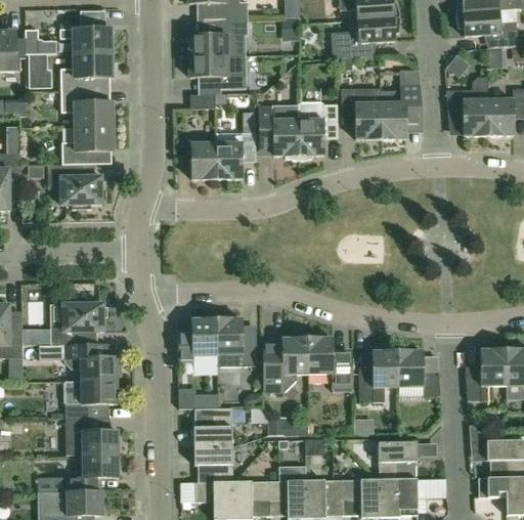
[(225,1),(225,0),(188,0),(188,2),(218,2),(219,16),(239,16),(247,16),(247,1),(225,1)]
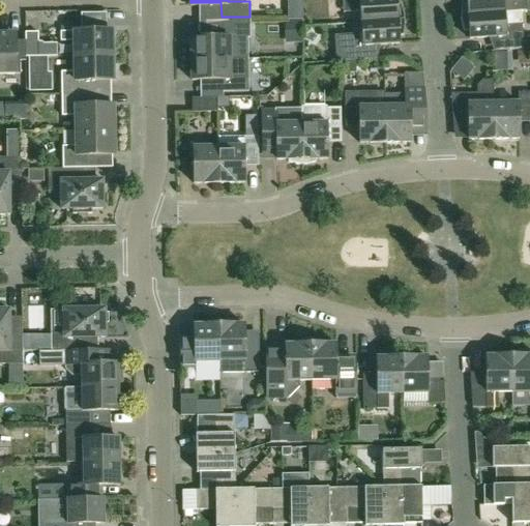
[(360,8),(361,20),(404,17),(404,12),(403,8),(402,4),(401,1),(396,1),(396,0),(343,0),(344,9),(360,8)]
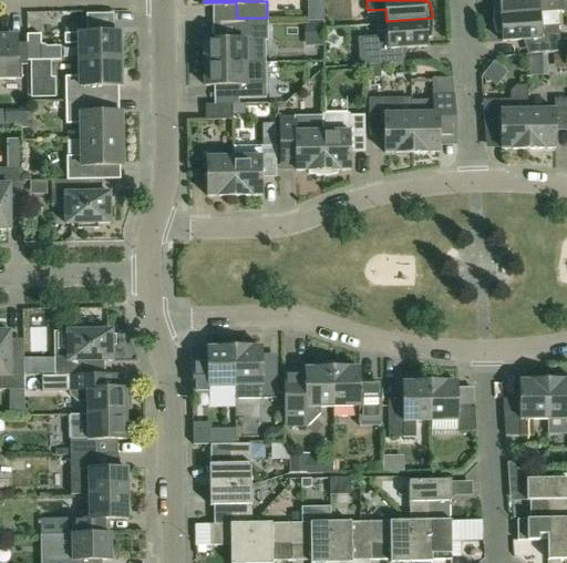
[(493,8),(493,13),(539,10),(557,9),(563,9),(562,0),(493,0),(493,2),(493,8)]
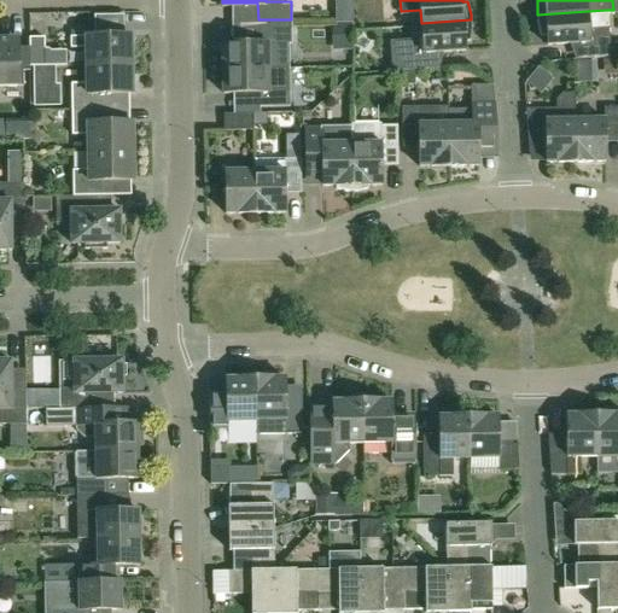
[(607,10),(588,11),(537,15),(537,19),(538,24),(540,29),(541,34),(547,33),(547,42),(581,40),(582,56),(611,53),(608,23),(607,10)]
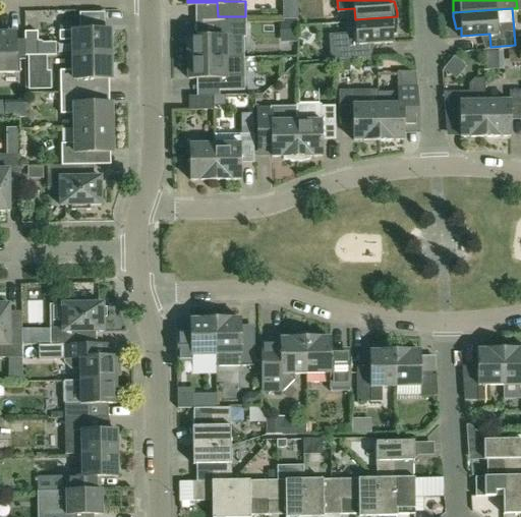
[(218,16),(218,34),(187,34),(188,55),(225,55),(243,54),(243,33),(246,33),(245,16),(238,16),(218,16)]
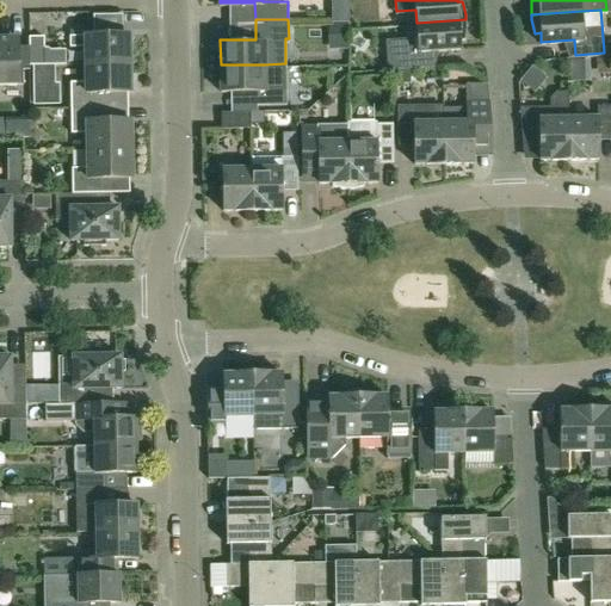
[(460,38),(464,38),(466,33),(466,29),(467,24),(466,19),(417,23),(418,36),(386,38),(388,67),(429,65),(427,49),(460,47),(460,38)]
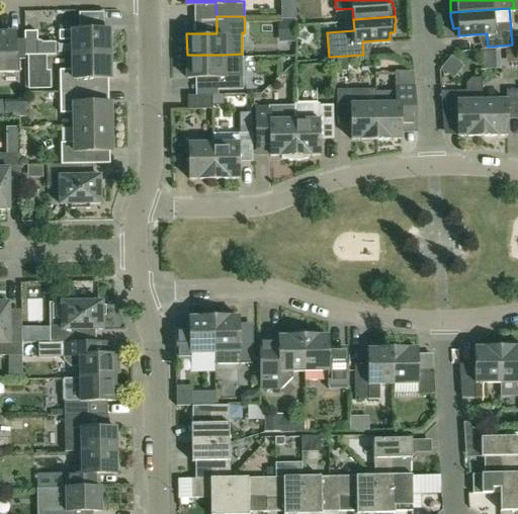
[(72,37),(73,52),(110,52),(109,27),(59,27),(59,37),(72,37)]
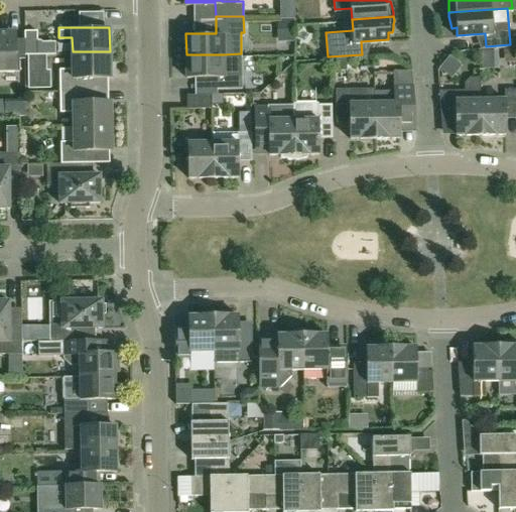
[(25,52),(24,36),(10,36),(10,28),(0,28),(0,69),(19,69),(19,56),(25,56),(25,52)]
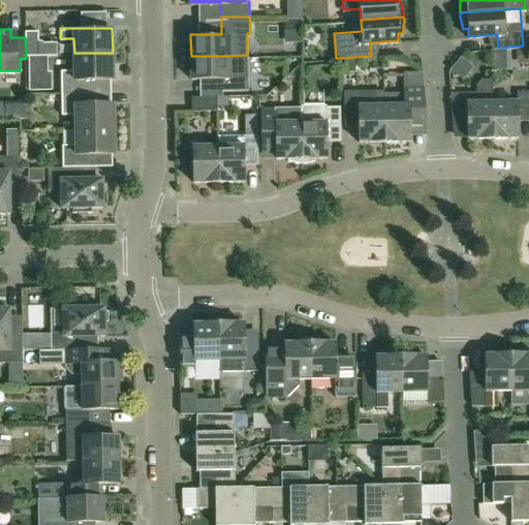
[(26,54),(38,54),(38,29),(25,29),(25,37),(26,54)]
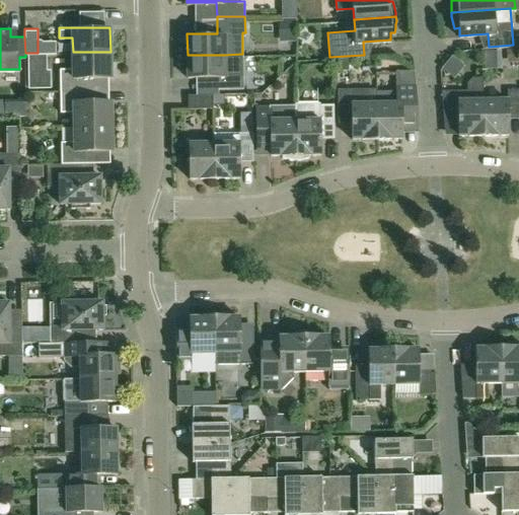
[(60,67),(60,88),(85,88),(85,76),(110,76),(110,52),(73,52),(73,67),(60,67)]
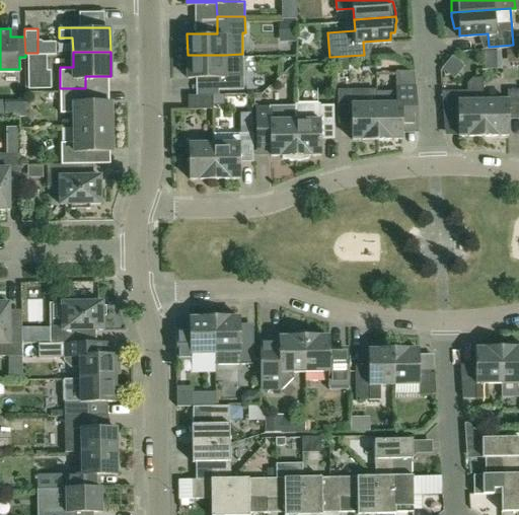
[(224,55),(188,55),(188,76),(218,75),(218,87),(243,86),(243,74),(242,54),(224,55)]
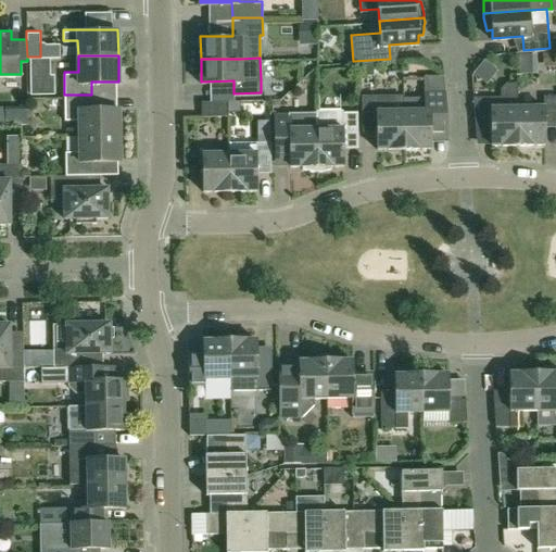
[(430,139),(447,139),(443,73),(424,73),(425,97),(404,97),(404,109),(403,109),(404,147),(430,147),(430,139)]
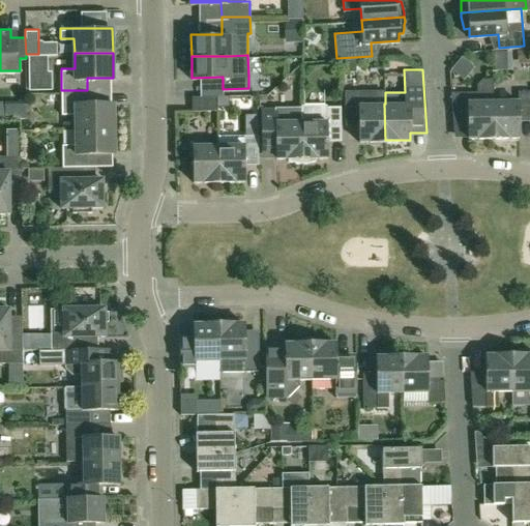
[(477,90),(468,90),(451,90),(452,115),(457,115),(457,119),(460,122),(468,122),(468,137),(494,136),(493,99),(493,77),(483,77),(477,84),(477,90)]
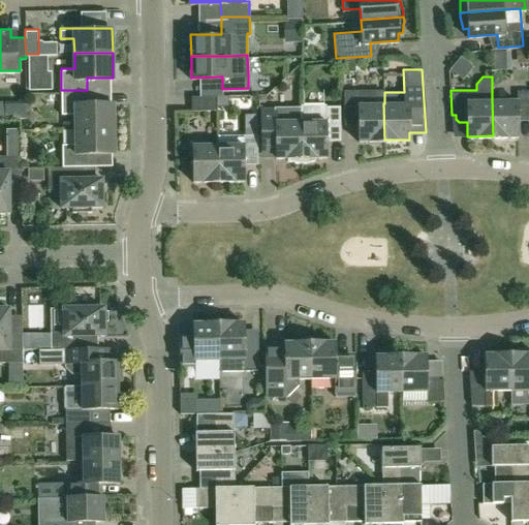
[(384,140),(383,103),(370,103),(370,88),(344,89),(344,119),(359,118),(359,140),(384,140)]
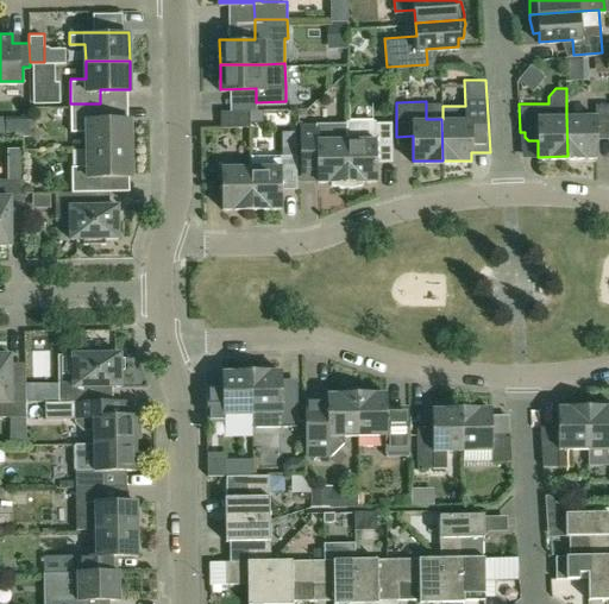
[(595,114),(566,114),(567,156),(596,156),(596,131),(608,131),(608,102),(595,102),(595,114)]
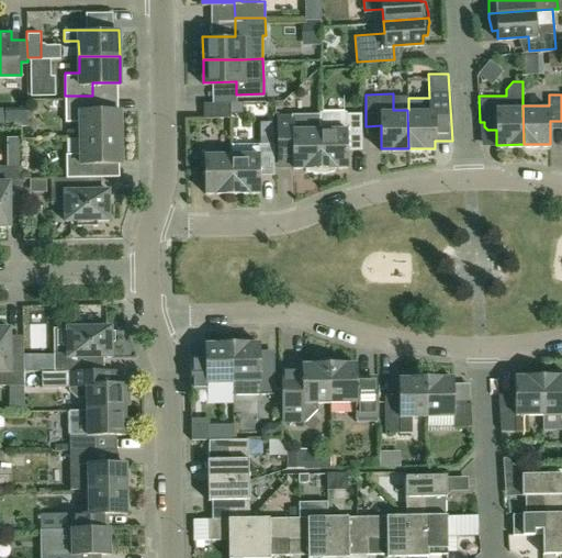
[(80,135),(121,135),(120,109),(92,109),(92,96),(65,96),(65,120),(80,120),(80,135)]
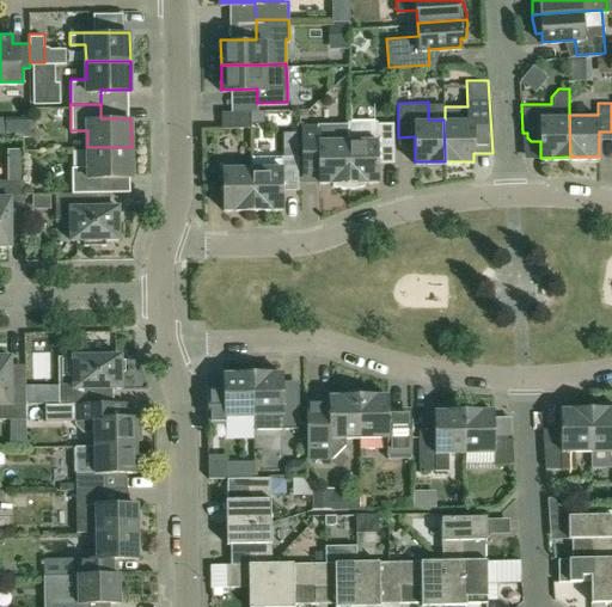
[(222,126),(251,126),(250,109),(221,109),(222,126)]
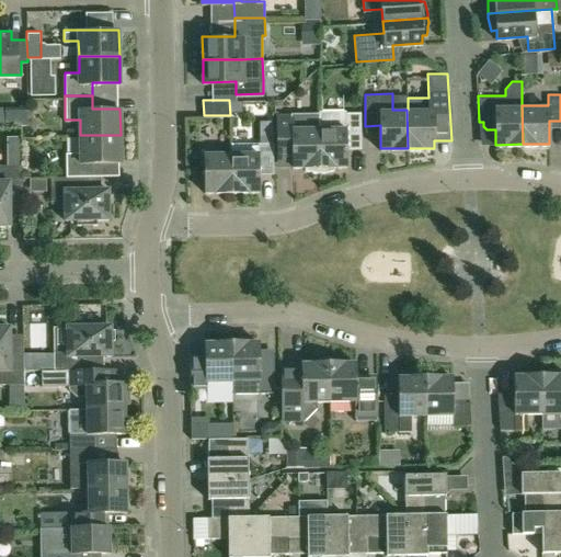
[(277,117),(277,166),(305,166),(305,168),(318,171),(320,171),(319,127),(319,111),(290,112),(290,116),(277,117)]
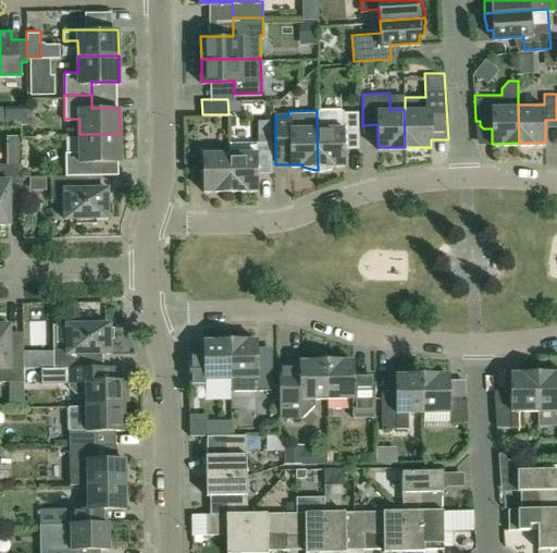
[(317,110),(317,126),(318,170),(319,170),(332,167),(332,164),(344,164),(344,142),(358,142),(358,110),(317,110)]
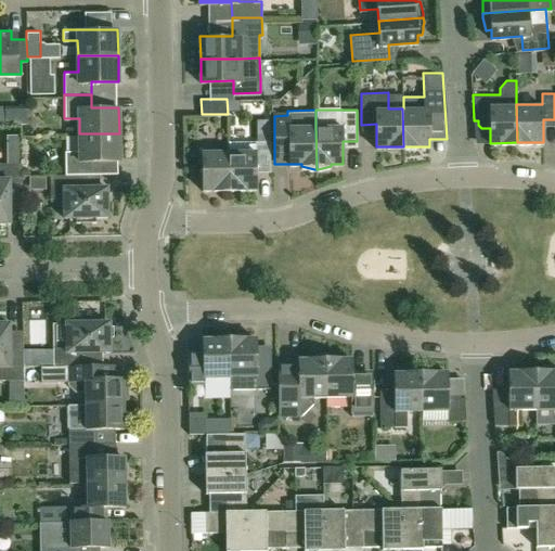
[(65,150),(65,174),(82,173),(92,173),(92,159),(119,159),(119,133),(79,133),(79,150),(65,150)]
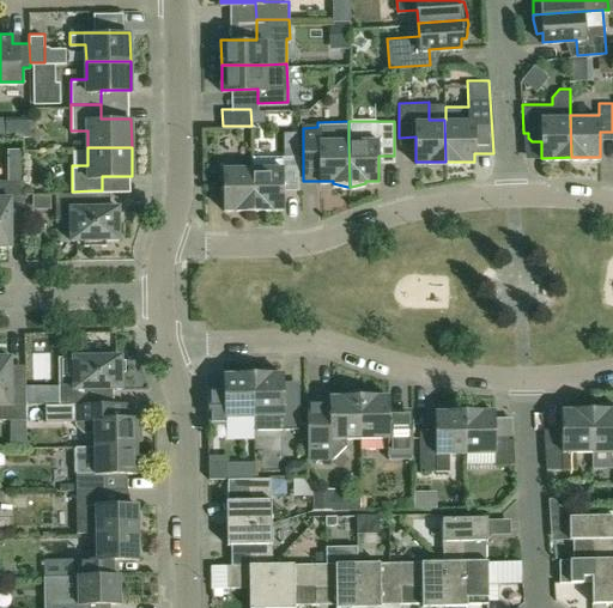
[(253,165),(254,208),(283,207),(283,182),(298,182),(298,153),(253,154),(253,165)]
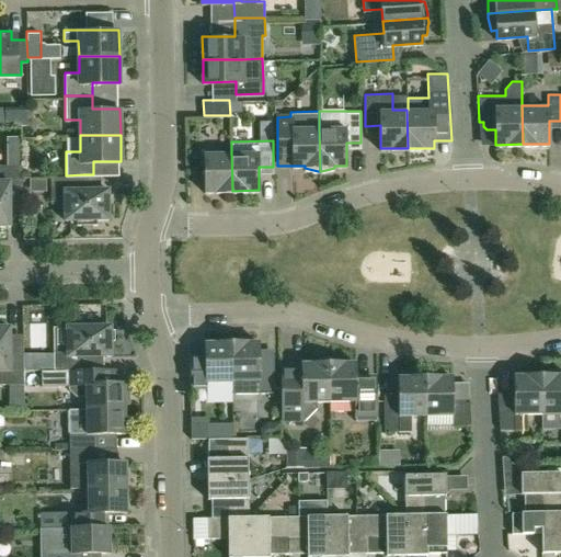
[(232,191),(231,151),(204,152),(205,191),(232,191)]
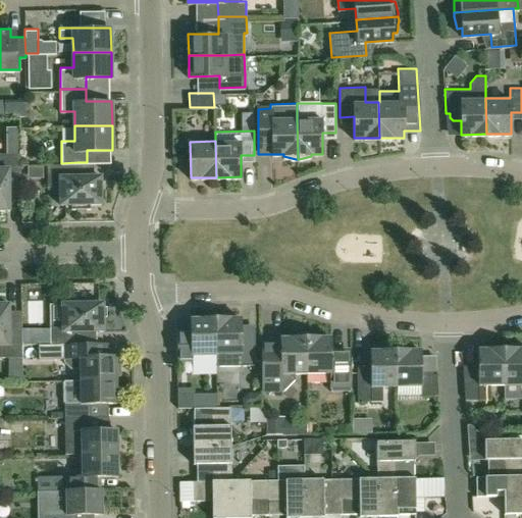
[(9,180),(21,179),(20,152),(0,152),(0,208),(9,208),(9,180)]
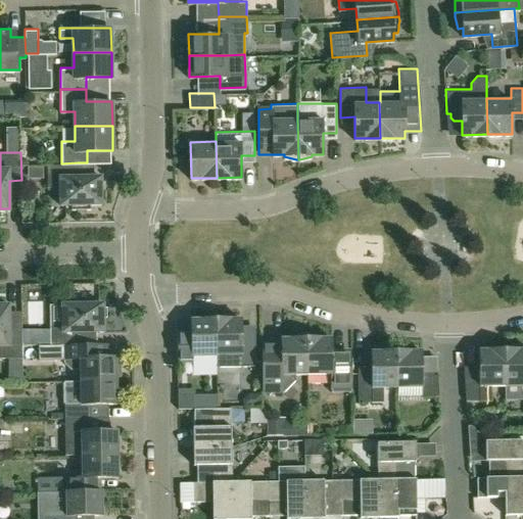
[(61,163),(47,163),(48,186),(60,185),(60,203),(72,203),(72,208),(91,207),(91,203),(101,202),(101,175),(79,175),(78,162),(61,163)]
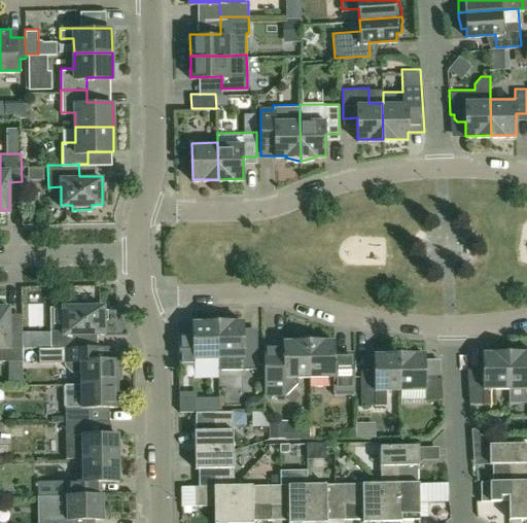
[(73,305),(63,305),(50,305),(50,345),(81,345),(81,333),(104,333),(104,304),(93,305),(93,300),(73,300),(73,305)]
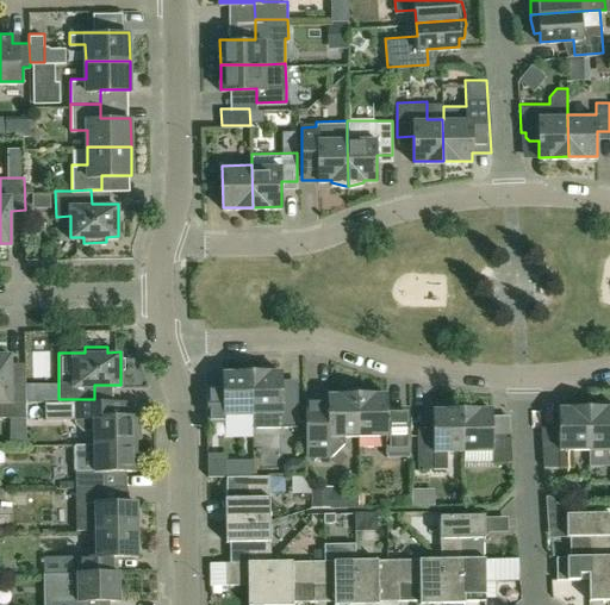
[(0,415),(25,415),(25,400),(25,379),(11,379),(10,353),(0,353),(0,415)]
